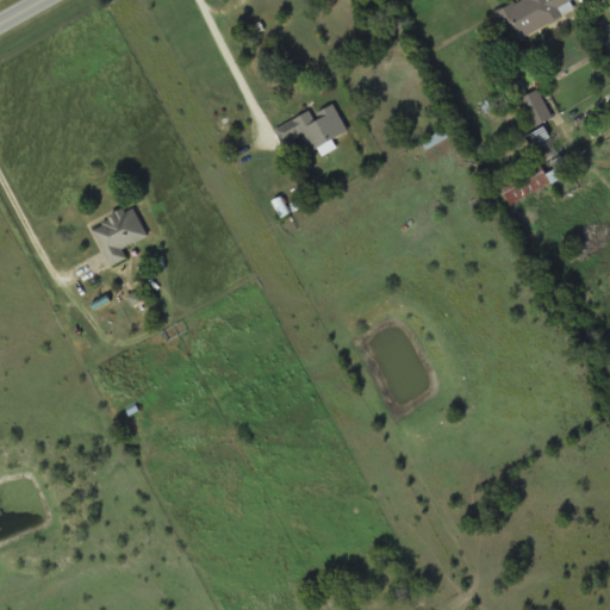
[(577,10),(571,0),(520,0),(499,11),(515,42),(577,10)]
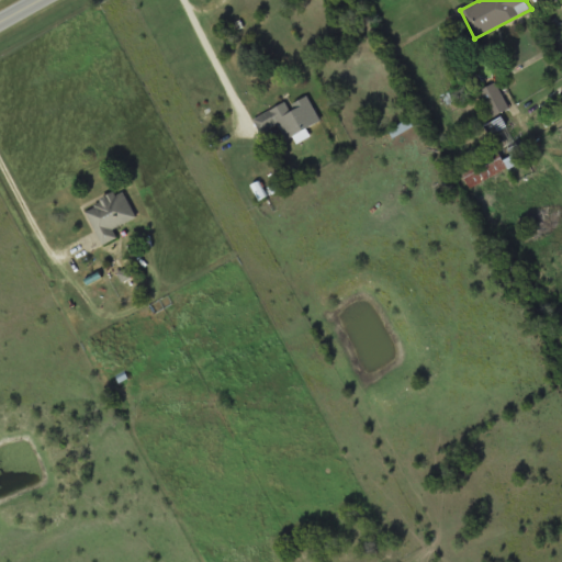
[(481,92),(494,116),(509,108),(496,83),(481,92)]
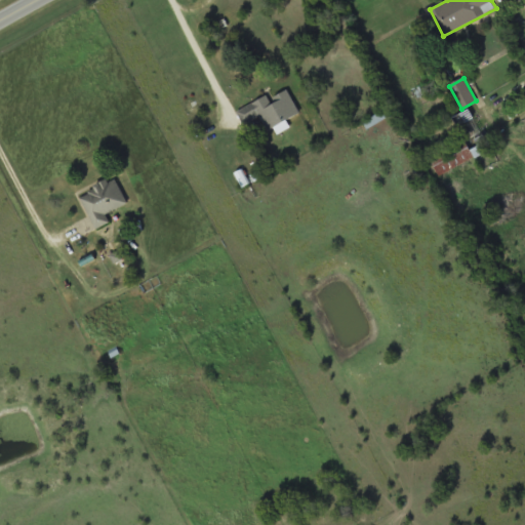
[(237,112),(244,126),(261,117),(269,130),(300,114),(288,89),(270,98),(268,95),(237,112)]
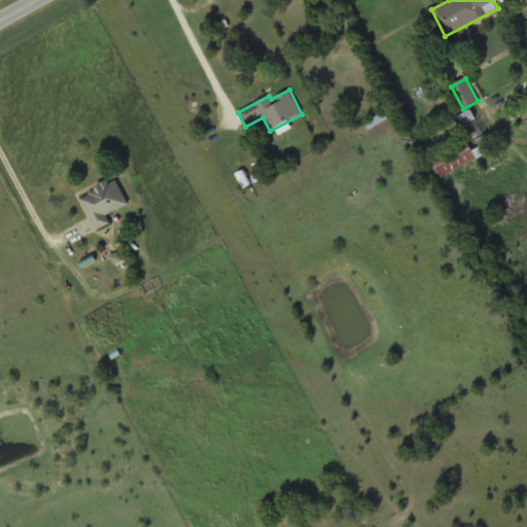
[(473,109),(456,116),(466,139),(430,155),(440,176),(493,151),(473,109)]
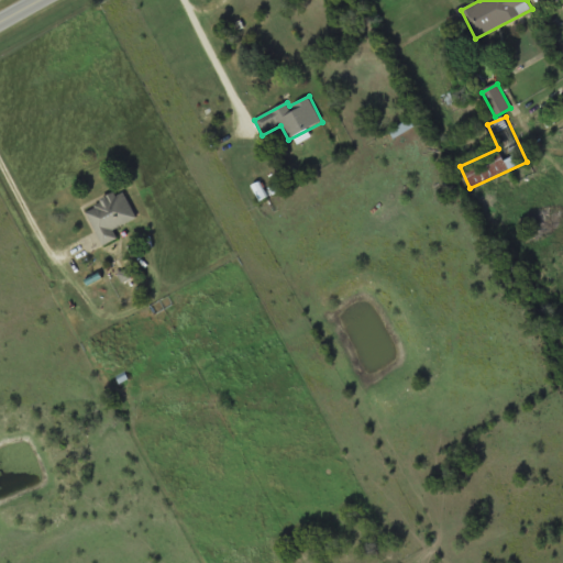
[(113,230),(136,219),(124,191),(85,209),(102,246),(118,239),(113,230)]
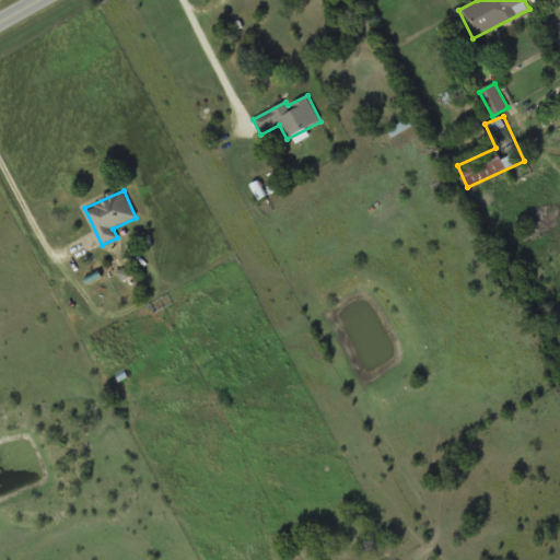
All buildings are outlined.
